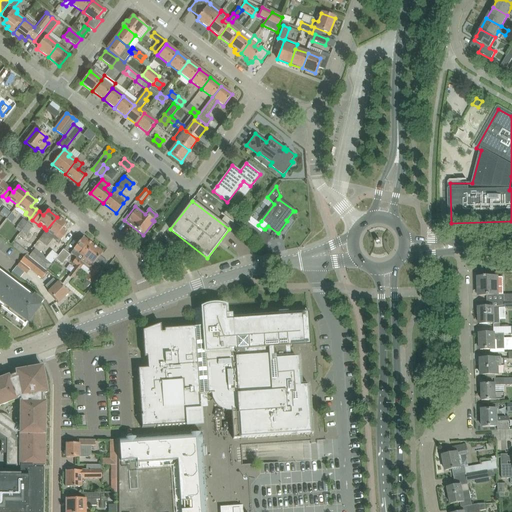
[(57,217),(46,230),(42,236),(50,243),(52,240),(57,244),(59,241),(60,241),(66,233),(62,229),(66,224),(57,217)]
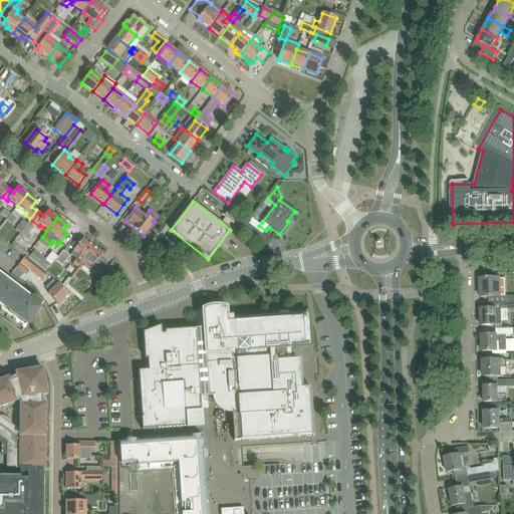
[(16,228),(21,232),(28,224),(22,219),(16,228)]
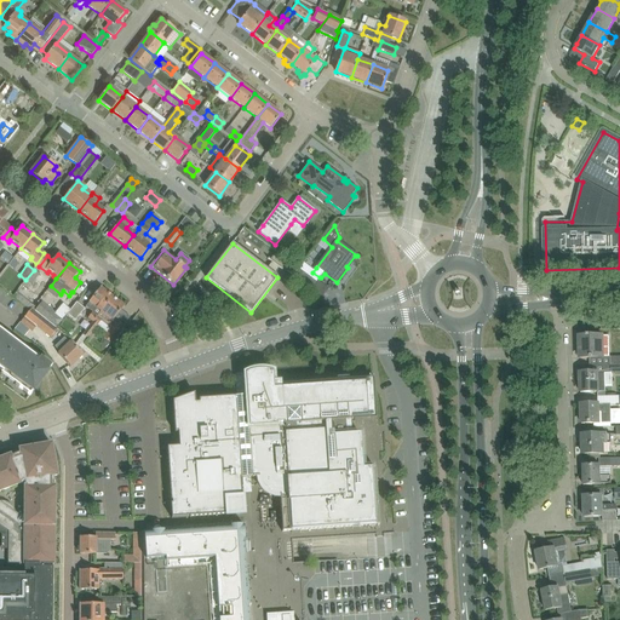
[(34,270),(26,280),(32,283),(39,274),(34,270)]
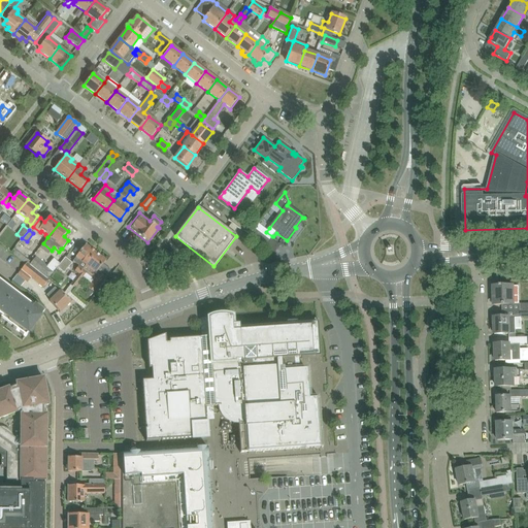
[(270,241),(255,230),(251,235),(265,246),(270,241)]
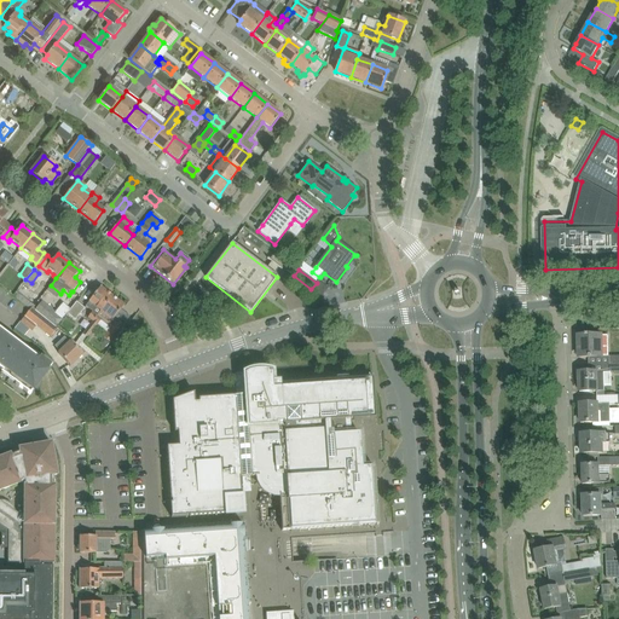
[(87,317),(92,322),(113,296),(100,287),(88,302),(96,307),(87,317)]
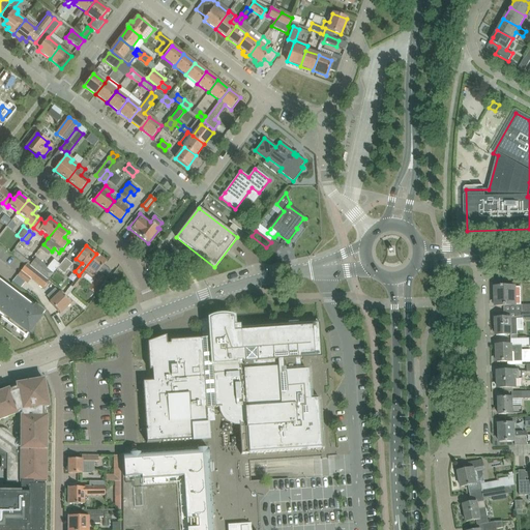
[(15,249),(11,254),(26,265),(27,265),(28,264),(29,262),(23,257),(15,249)]
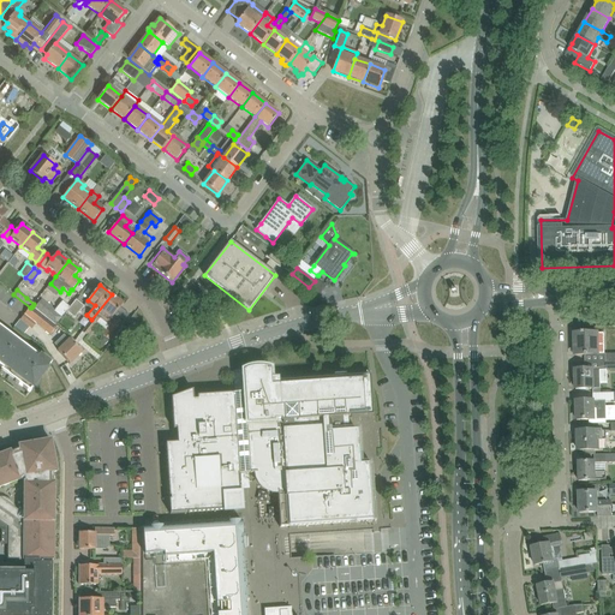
[(91,320),(82,332),(75,341),(79,345),(101,318),(109,326),(102,335),(109,341),(121,326),(112,318),(124,304),(112,294),(91,320)]
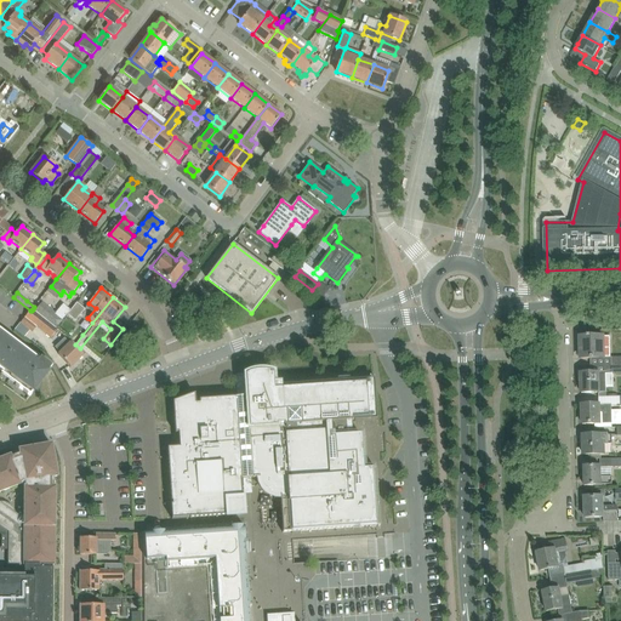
[(70,311),(67,314),(74,320),(84,309),(77,302),(70,311)]
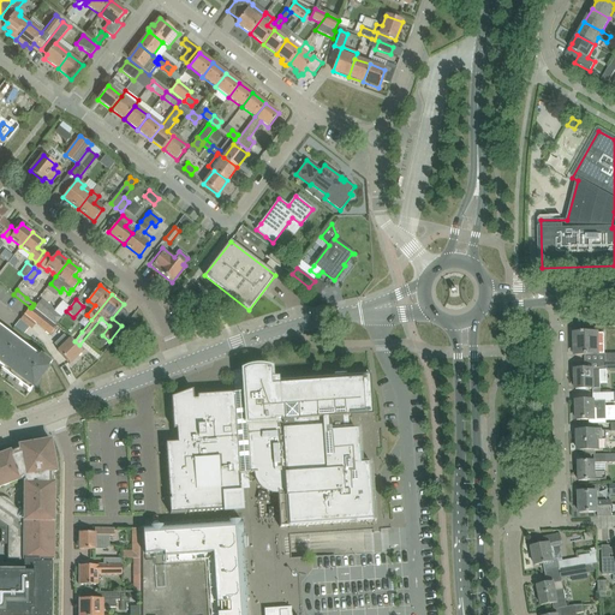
[(61,300),(54,310),(61,316),(66,311),(70,308),(61,300)]
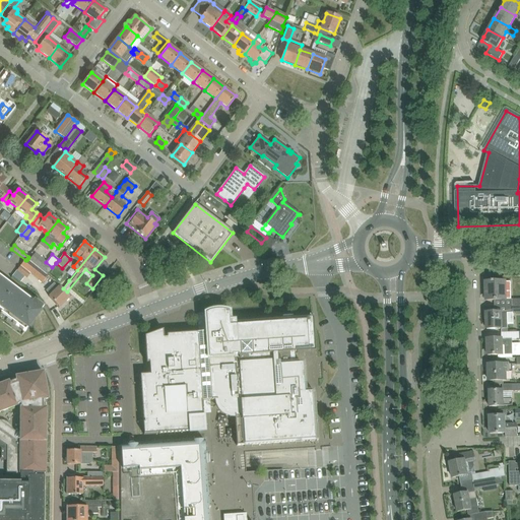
[(26,260),(25,260),(23,262),(17,271),(27,278),(30,274),(43,282),(48,275),(47,274),(27,259),(26,260)]
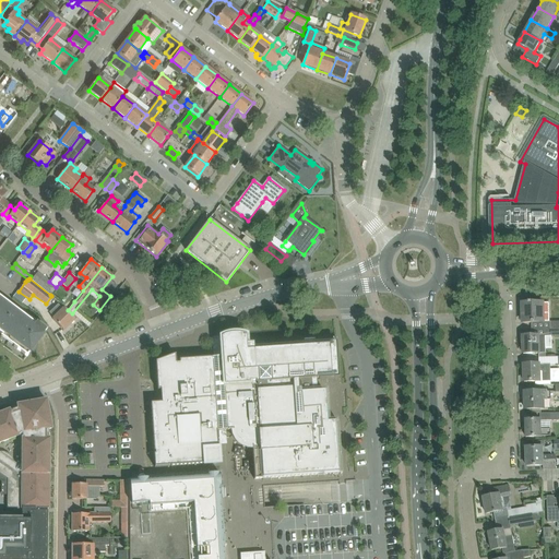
[(35,324),(0,297),(0,333),(2,335),(1,337),(27,357),(31,352),(35,345),(36,345),(46,331),(47,331),(36,323),(35,324)]
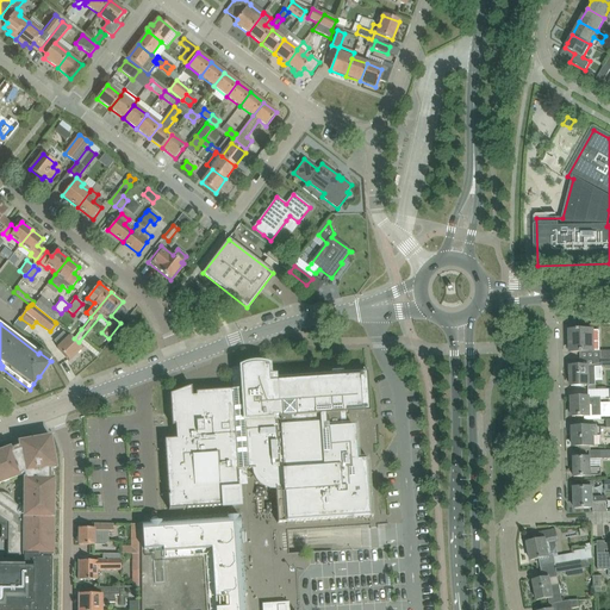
[(577,331),(570,331),(570,353),(593,352),(593,350),(599,350),(598,330),(580,331),(580,330),(577,330),(577,331)]
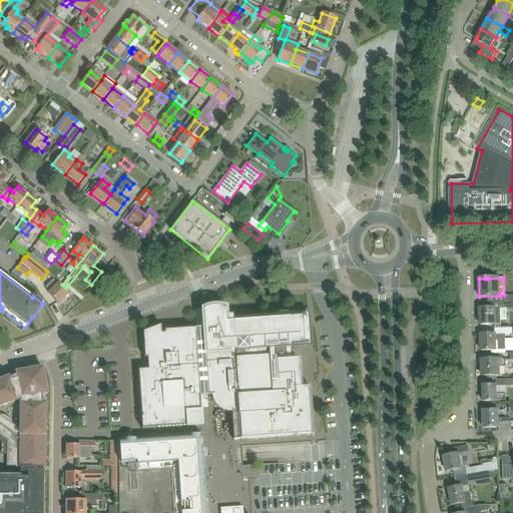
[(48,294),(58,304),(68,294),(58,284),(57,285),(52,280),(45,287),(50,292),(48,294)]
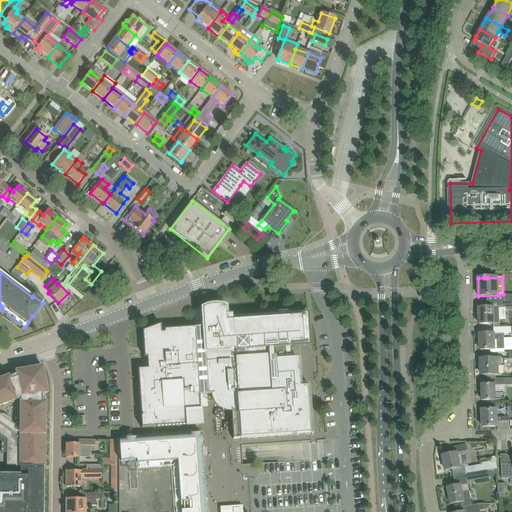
[(232,319),(226,320),(225,308),(224,308),(223,307),(222,307),(221,307),(220,307),(219,307),(218,307),(218,306),(217,306),(216,306),(215,306),(214,306),(213,306),(212,306),(212,307),(211,307),(210,307),(209,307),(208,307),(207,307),(207,308),(206,308),(205,308),(204,309),(203,309),(202,309),(204,327),(202,327),(186,328),(165,330),(164,330),(165,333),(161,333),(161,325),(160,325),(142,331),(144,358),(147,357),(147,364),(148,369),(138,370),(141,416),(141,428),(200,424),(198,395),(206,395),(213,394),(214,399),(216,402),(219,406),(223,408),(227,409),(231,410),(233,439),(291,435),(291,434),(296,434),(296,435),(313,434),(311,409),(311,401),(310,387),(299,387),(297,359),(290,359),(289,348),(308,346),(305,313),(232,318),(232,319)]
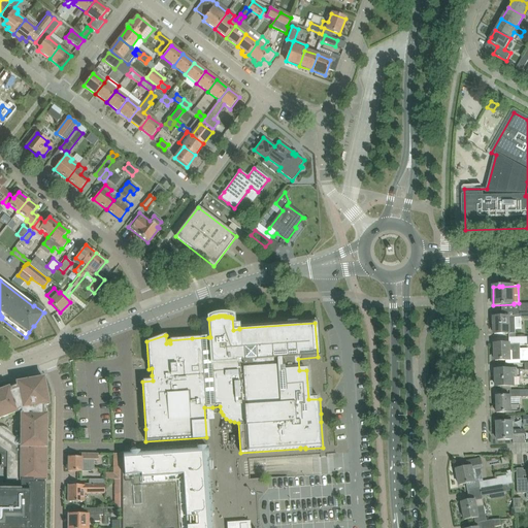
[(521,318),(494,318),(494,334),(516,334),(516,329),(521,329),(521,318)]
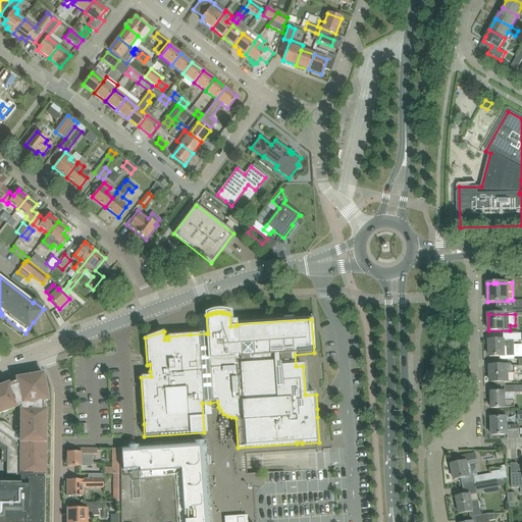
[(489,346),(489,357),(508,356),(508,348),(512,348),(512,340),(489,341),(489,346)]
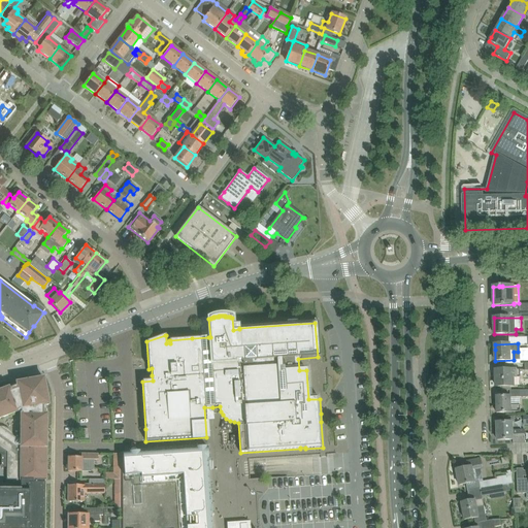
[(514,386),(513,377),(520,377),(520,370),(495,370),(496,387),(514,386)]
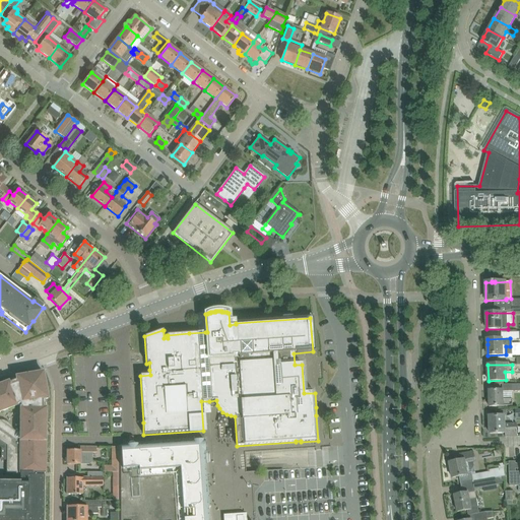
[(44,475),(42,475),(42,473),(45,473),(46,408),(45,408),(45,402),(45,400),(48,399),(45,381),(43,373),(16,378),(16,380),(14,381),(8,383),(0,385),(0,441),(6,446),(6,472),(15,472),(16,472),(20,472),(20,473),(21,473),(33,473),(33,486),(44,486),(44,475)]
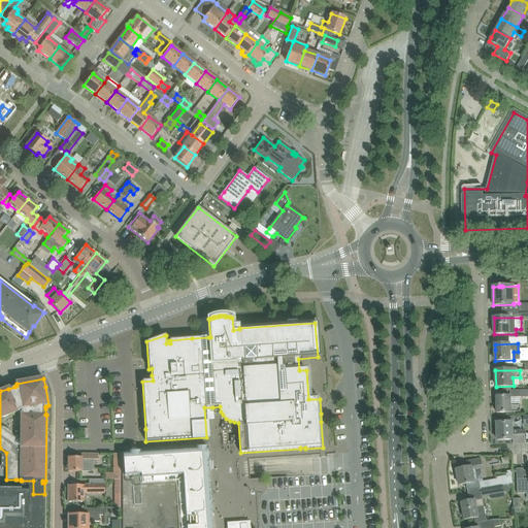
[(509,391),(509,397),(496,397),(497,414),(521,413),(520,405),(520,397),(527,397),(527,389),(520,390),(509,391)]
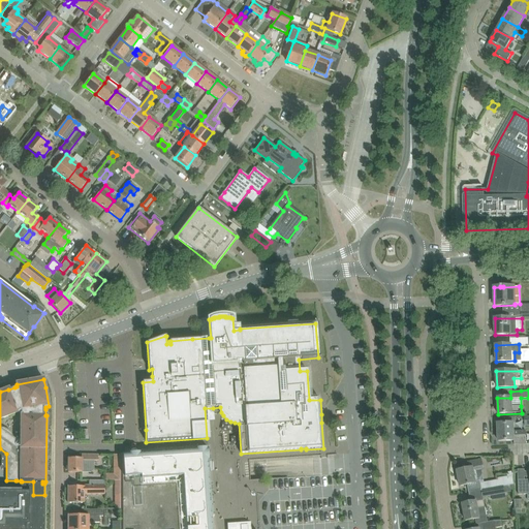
[(498,441),(507,441),(514,440),(514,445),(526,444),(526,431),(514,432),(512,423),(497,424),(498,441)]
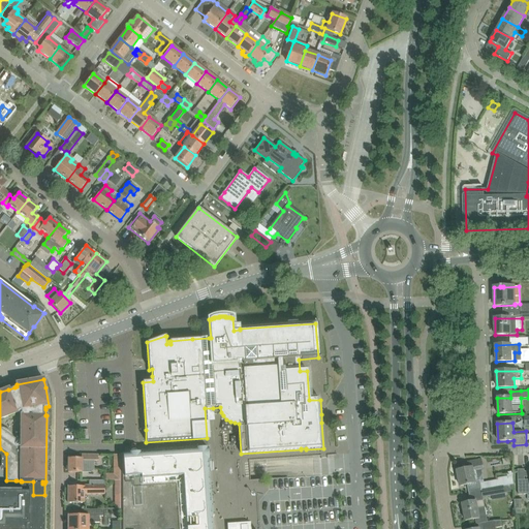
[(211,504),(210,495),(211,495),(211,493),(210,493),(209,484),(210,484),(210,481),(209,472),(210,472),(209,470),(208,461),(209,461),(209,459),(208,460),(208,450),(208,448),(206,448),(206,449),(196,449),(196,448),(139,453),(139,454),(130,455),(130,454),(128,454),(128,455),(126,455),(125,455),(123,455),(121,455),(120,455),(120,474),(120,480),(120,495),(120,528),(212,528),(213,528),(213,526),(212,526),(212,517),(213,517),(212,515),(211,505),(212,505),(212,504),(211,504)]
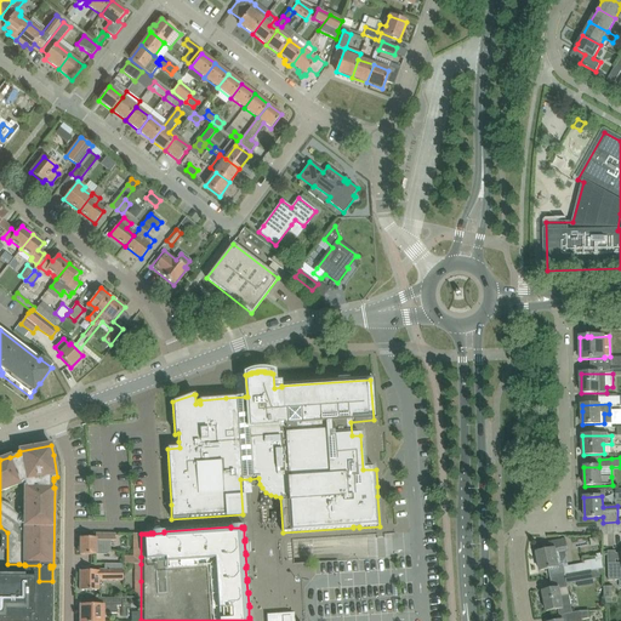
[(80,554),(96,556),(96,554),(107,554),(110,553),(110,541),(115,541),(115,534),(96,534),(96,539),(80,539),(80,554)]
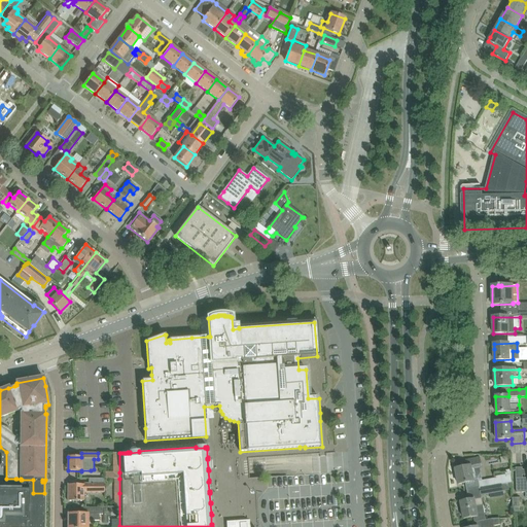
[(466,467),(455,469),(458,485),(465,483),(466,490),(501,484),(512,483),(512,472),(495,476),(495,478),(482,481),(482,479),(475,480),(472,468),(479,467),(482,467),(480,458),(465,461),(466,467)]
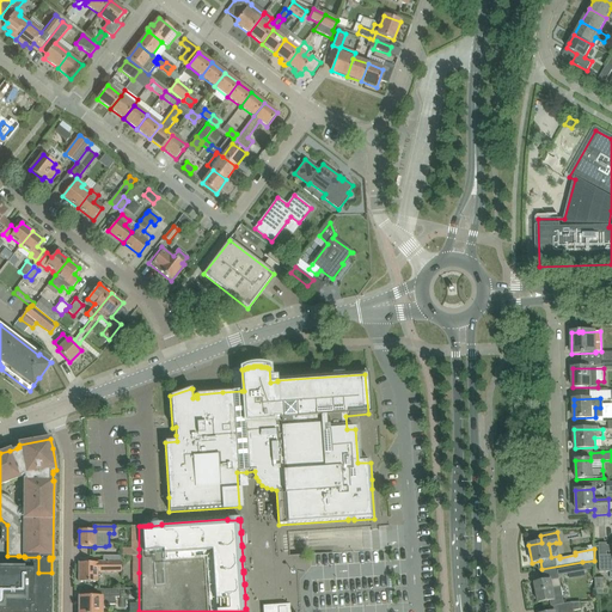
[(611,571),(611,555),(599,556),(599,573),(611,571)]
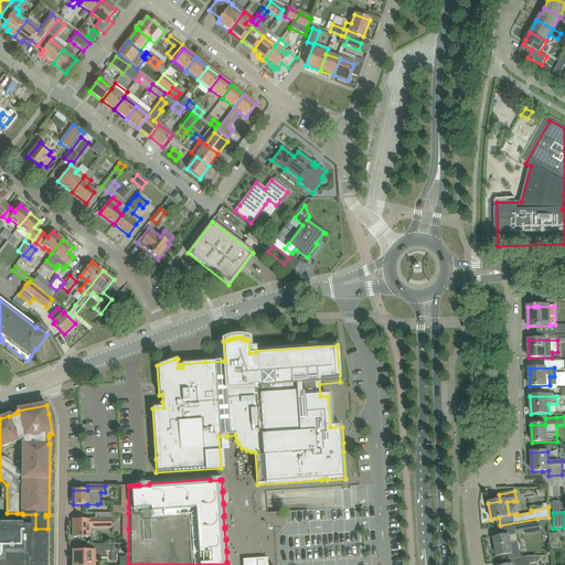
[(73,537),(89,537),(89,529),(112,529),(112,513),(95,513),(95,519),(89,519),(89,520),(73,520),(73,537)]
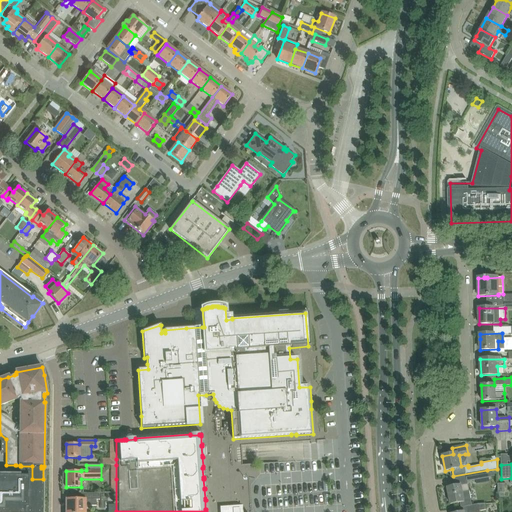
[(42,511),(43,508),(43,479),(32,479),(32,466),(21,466),(20,474),(0,474),(0,511),(42,511)]
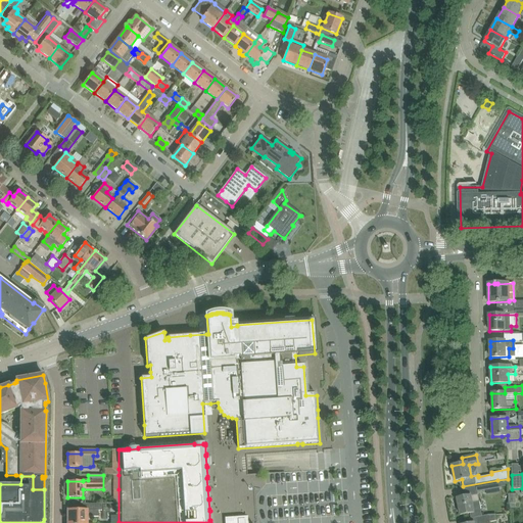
[(465,496),(457,498),(460,515),(470,514),(471,519),(477,518),(482,517),(482,516),(478,494),(477,492),(483,491),(485,490),(498,488),(497,480),(463,486),(465,496)]
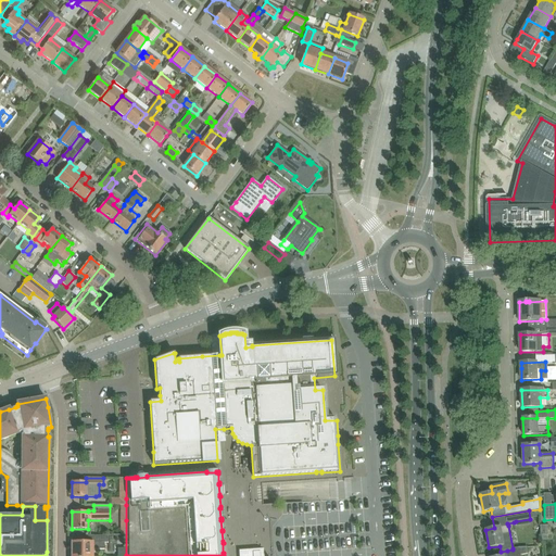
[(104,550),(104,543),(108,543),(108,536),(88,536),(88,542),(72,542),(71,555),(92,555),(93,550),(104,550)]
